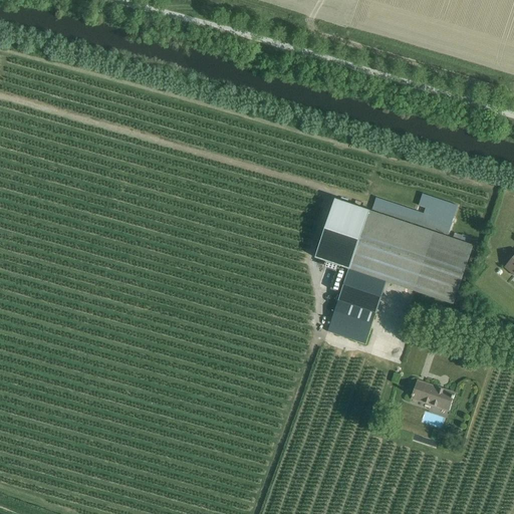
[(375,197),(371,209),(448,234),(457,205),(423,193),(419,206),(425,208),(424,213),(375,197)]
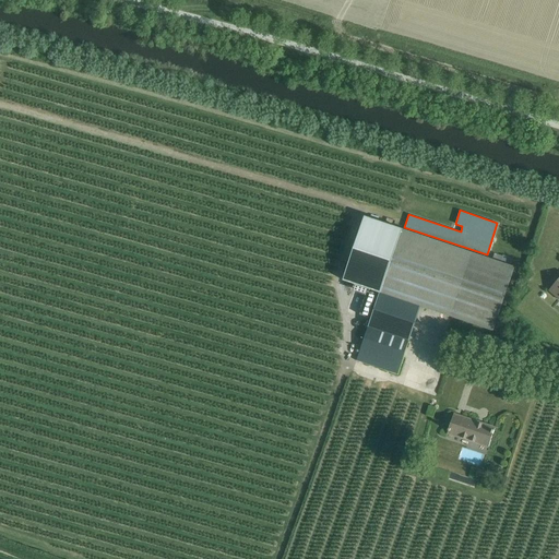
[(380,294),(402,229),(365,216),(343,281),(380,294)]
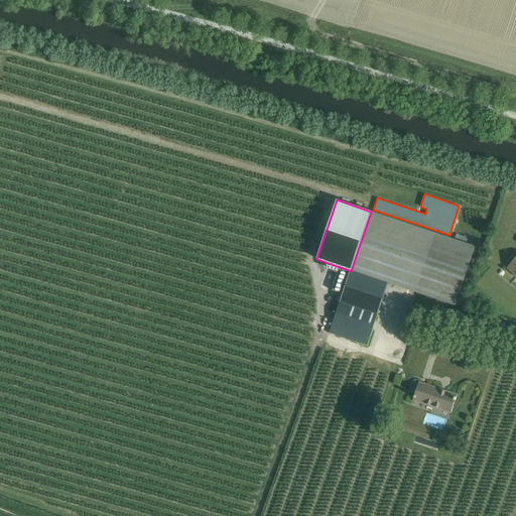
[(371,212),(351,271),(350,272),(343,294),(330,334),(367,347),(388,283),(456,305),(476,247),(471,245),(474,237),(465,234),(464,236),(457,233),(454,239),(371,212)]
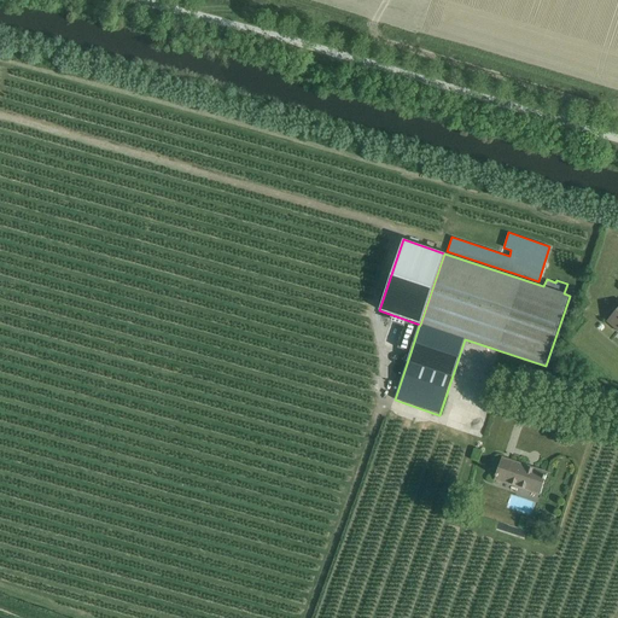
[(617,308),(607,321),(617,331),(617,308)]
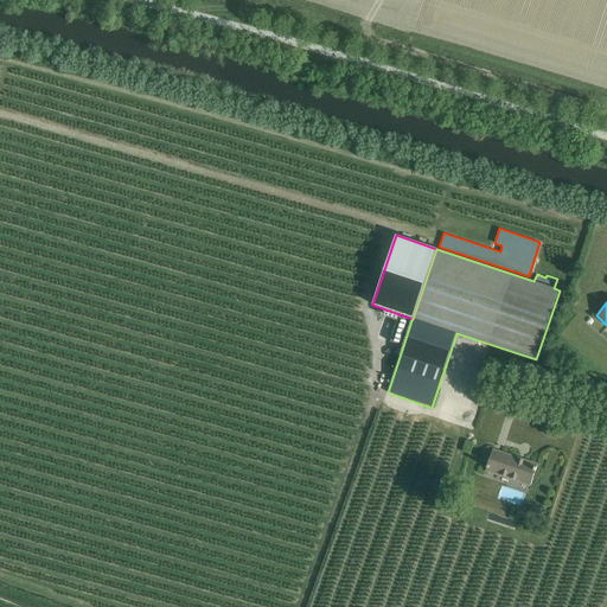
[(403,346),(411,320),(400,317),(391,343),(403,346)]
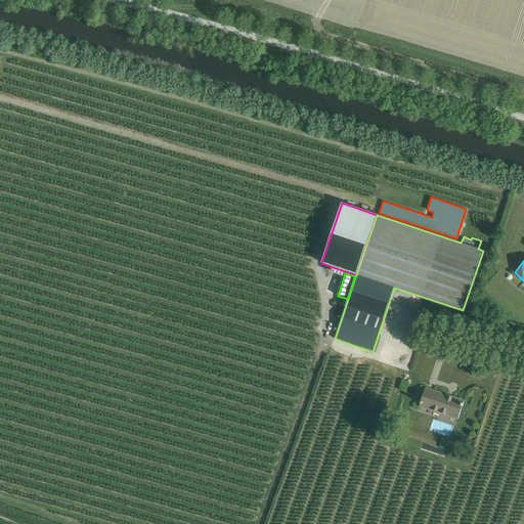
[(402,381),(399,389),(405,391),(408,383),(402,381)]
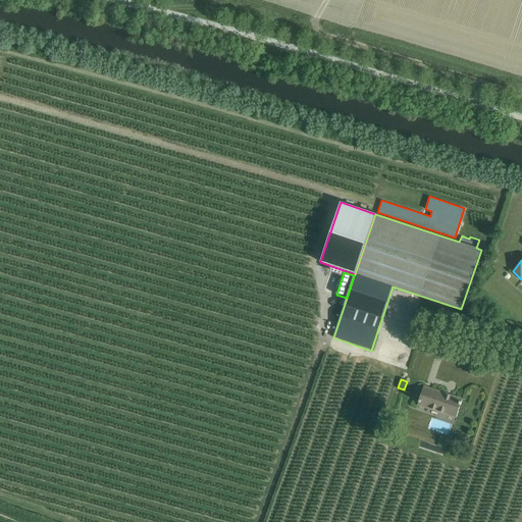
[(424,387),(418,406),(456,419),(463,400),(424,387)]
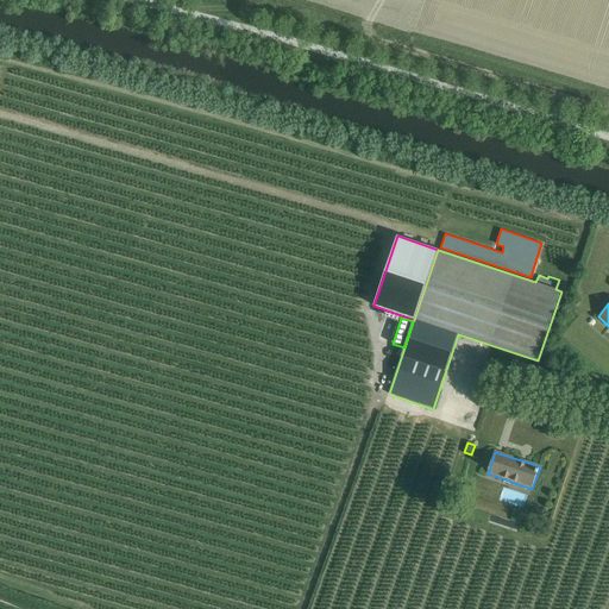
[(514,508),(510,519),(522,523),(523,519),(527,520),(528,513),(514,508)]
